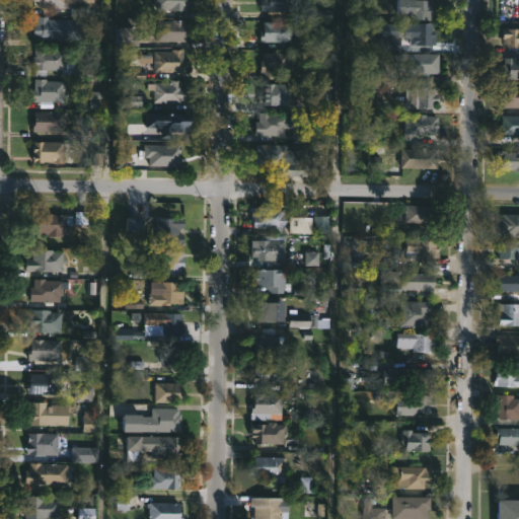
[(92,0),(92,15),(72,14),(73,7),(40,6),(40,1),(34,1),(34,0),(92,0)]
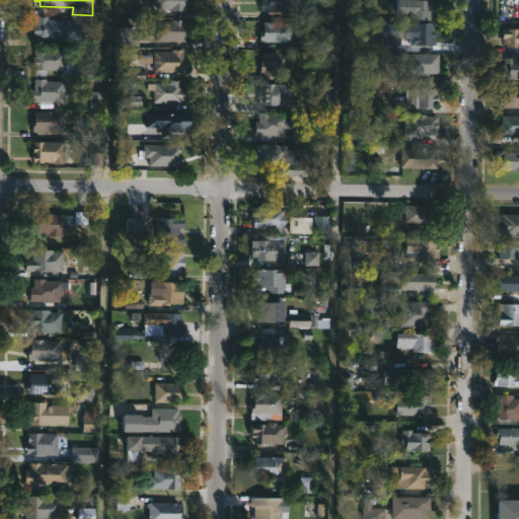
[(188,0),(188,10),(156,8),(156,0),(188,0)]
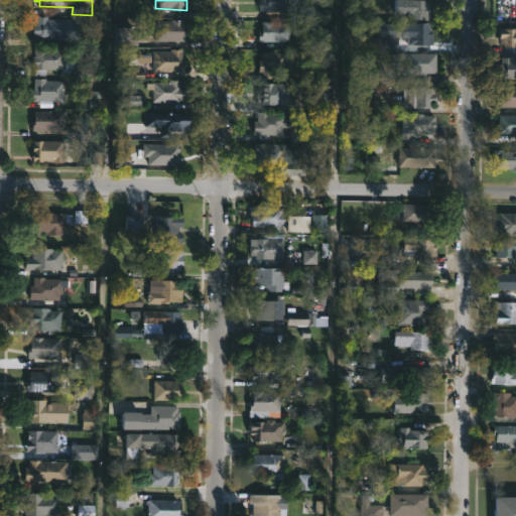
[(297,0),(297,3),(291,3),(291,11),(258,11),(258,0),(297,0)]
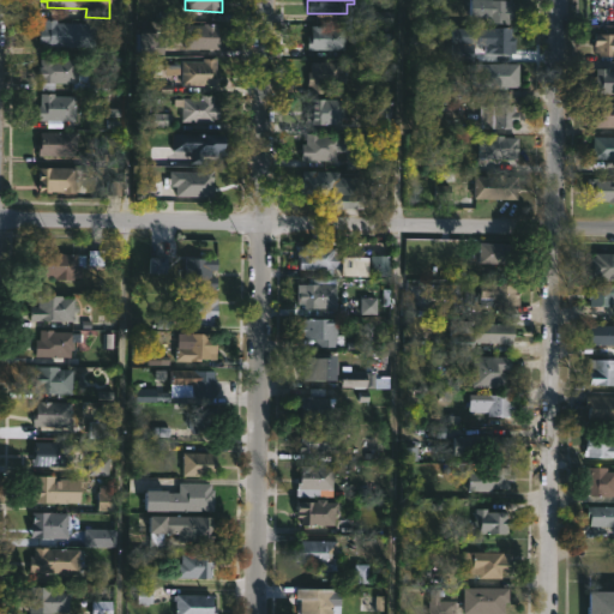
[(513,0),(513,6),(517,6),(517,19),(512,19),(512,23),(487,23),(488,17),(474,16),(474,0),(513,0)]
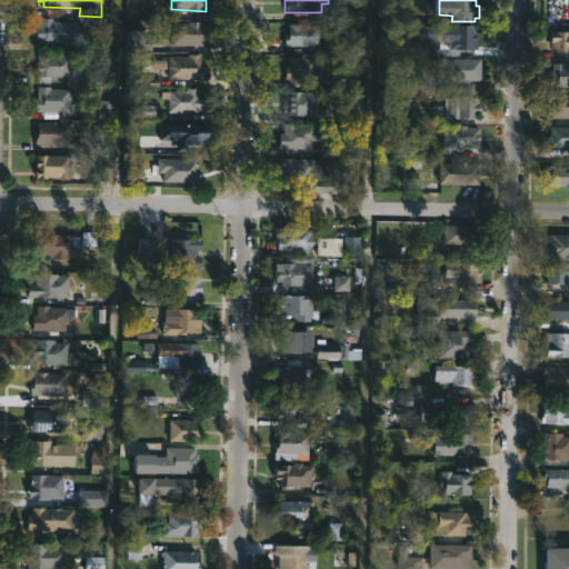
[(72,20),(72,43),(42,42),(42,39),(38,39),(38,26),(42,26),(42,17),(55,17),(55,20),(72,20)]
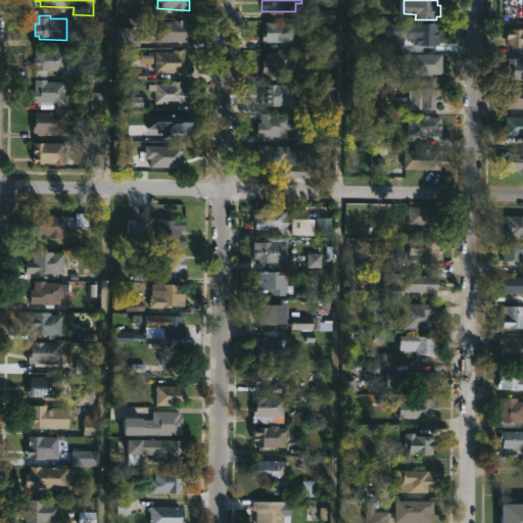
[(186,35),(188,35),(188,41),(157,41),(158,20),(187,18),(186,35)]
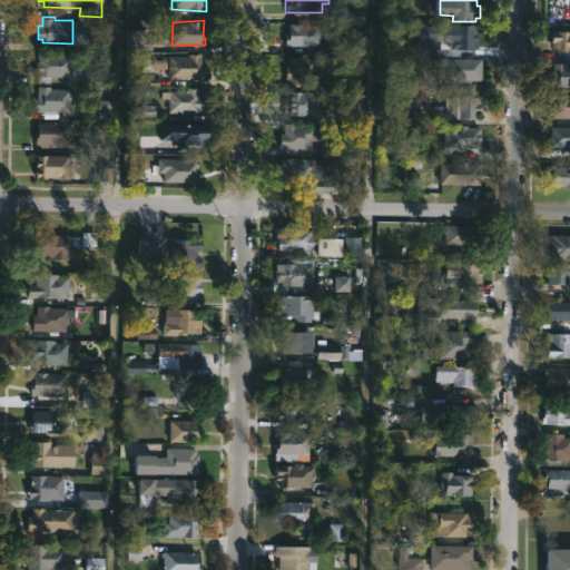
[(323,23),(322,29),(328,29),(328,37),(322,36),(322,45),(286,45),(286,32),(291,32),(291,23),(323,23)]
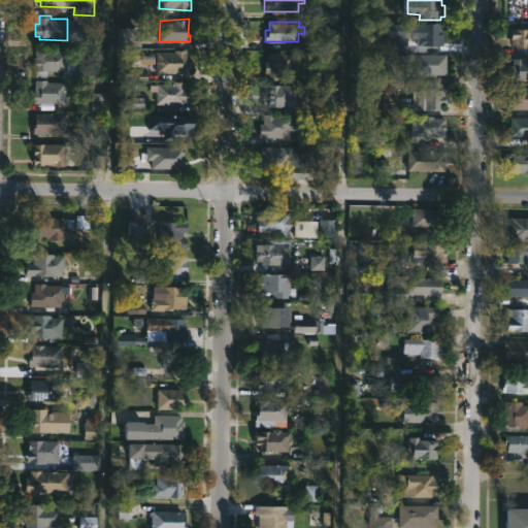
[(441,24),(441,44),(420,44),(420,25),(441,24)]
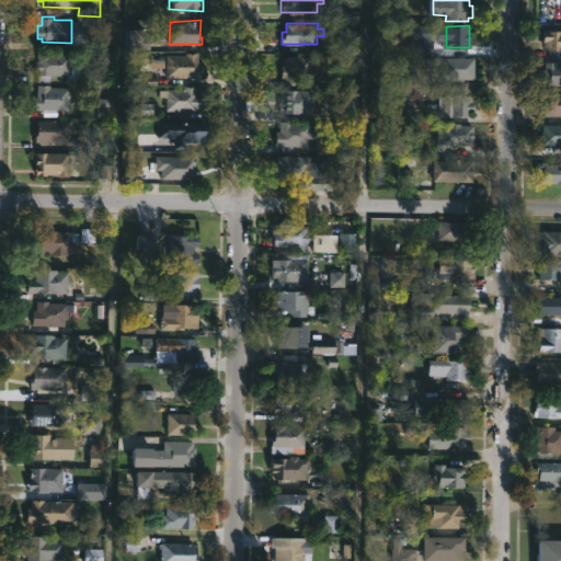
[(149,32),(149,36),(151,36),(151,49),(132,49),(133,30),(149,30),(149,32)]
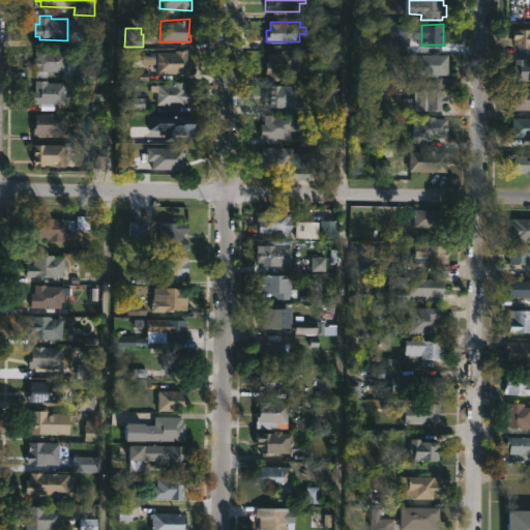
[(529,28),(529,49),(509,49),(509,30),(513,31),(514,28),(529,28)]
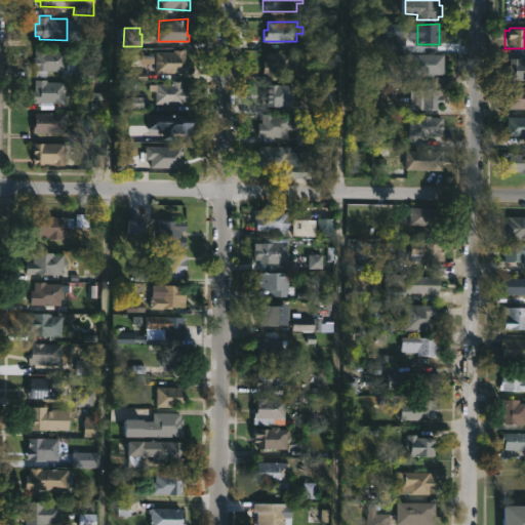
[(67,50),(67,51),(77,51),(77,63),(81,63),(81,69),(94,70),(94,78),(64,77),(64,71),(47,71),(46,77),(35,77),(35,69),(33,69),(33,59),(37,59),(37,49),(67,50)]
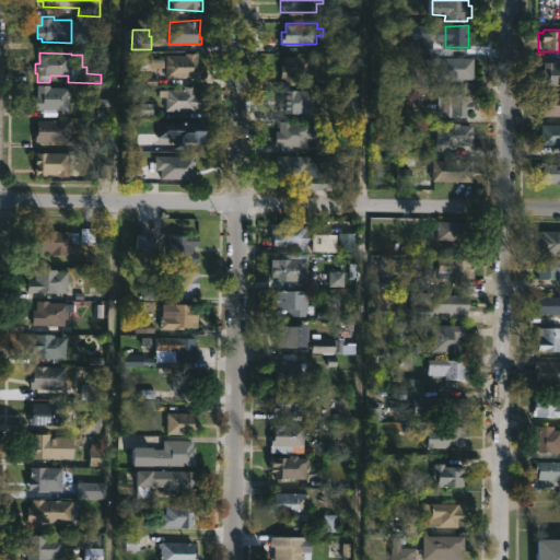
[(199,53),(200,78),(167,77),(167,55),(186,55),(186,53),(199,53)]
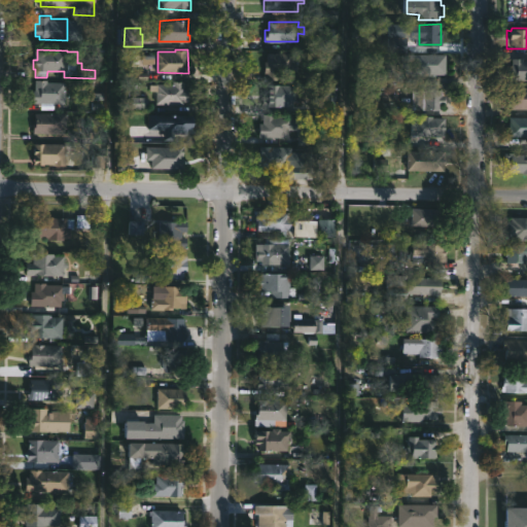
[(294,53),(304,54),(304,65),(293,65),(293,73),(266,73),(268,53),(294,53)]
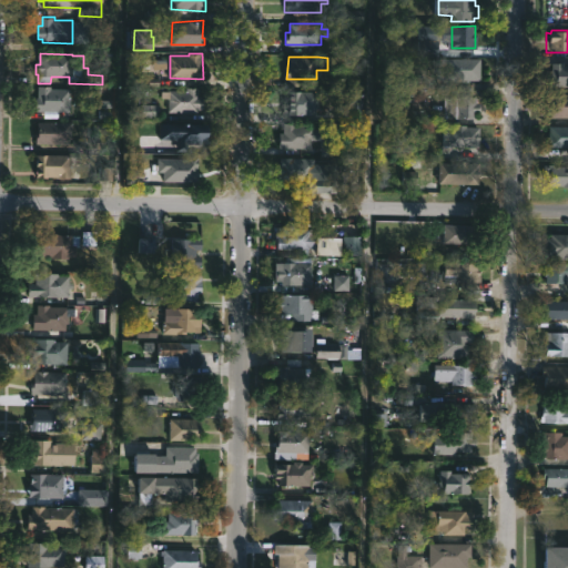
[(482,81),(439,80),(439,71),(436,71),(435,59),(482,59),(482,81)]
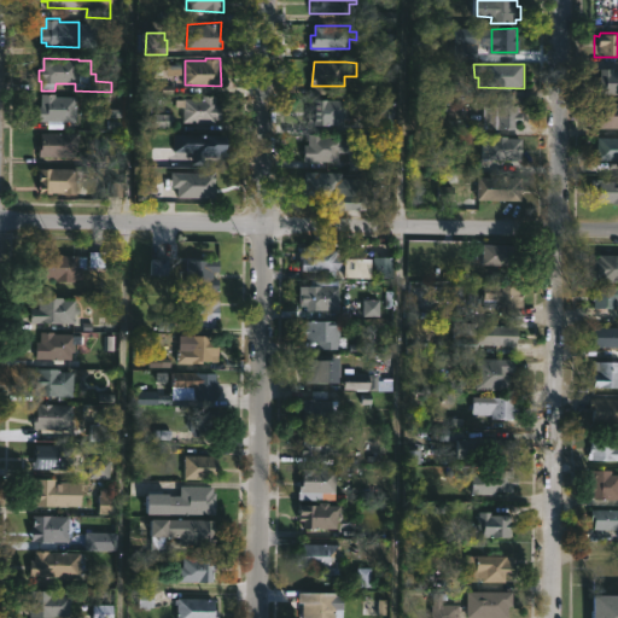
[(610,69),(608,70),(617,70),(617,94),(595,94),(595,69),(610,69)]
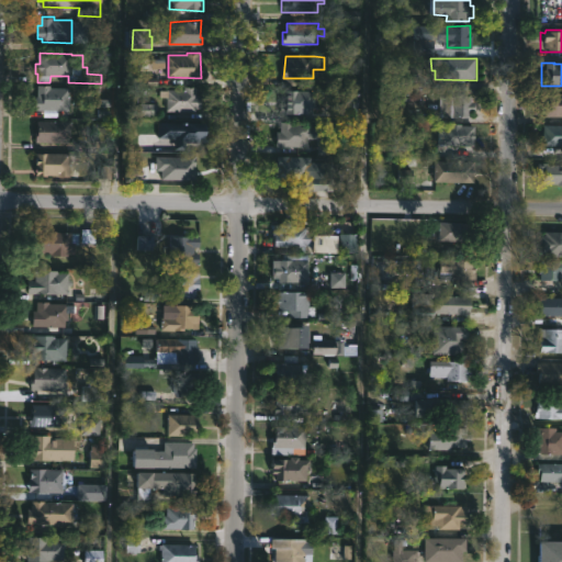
[(70,88),(70,111),(36,110),(37,85),(52,85),(52,88),(70,88)]
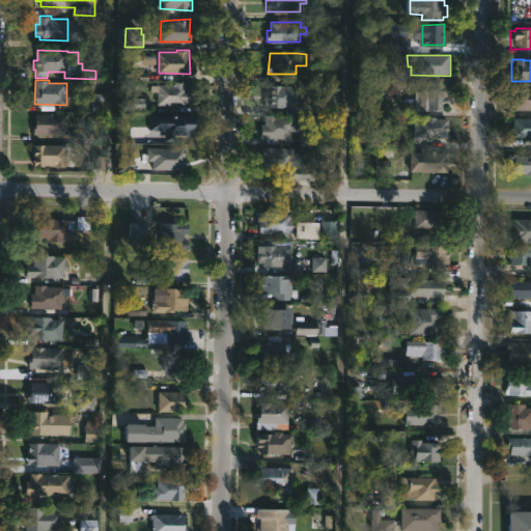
[(186,82),(186,88),(189,88),(189,103),(185,103),(185,106),(158,105),(158,93),(152,92),(152,85),(174,84),(174,82),(186,82)]
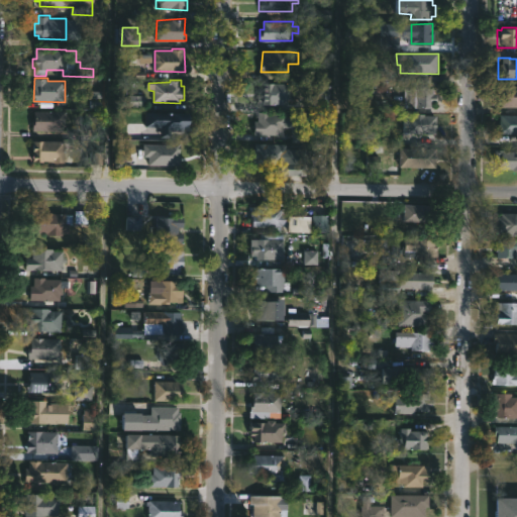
[(275,85),(275,90),(286,90),(285,99),(276,99),(276,105),(261,105),(261,82),(275,83),(275,85)]
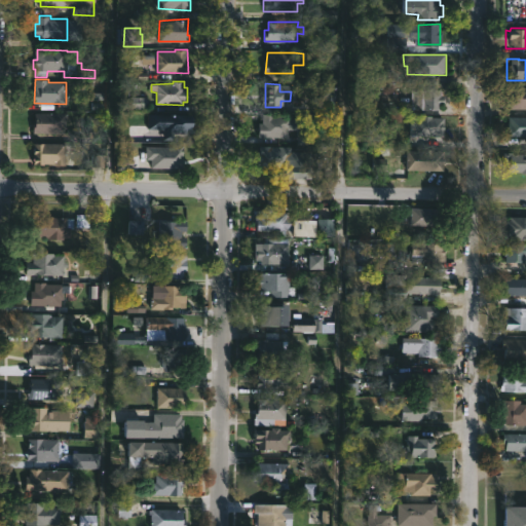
[(518,85),(518,87),(525,87),(525,109),(503,109),(504,96),(509,96),(509,87),(518,85)]
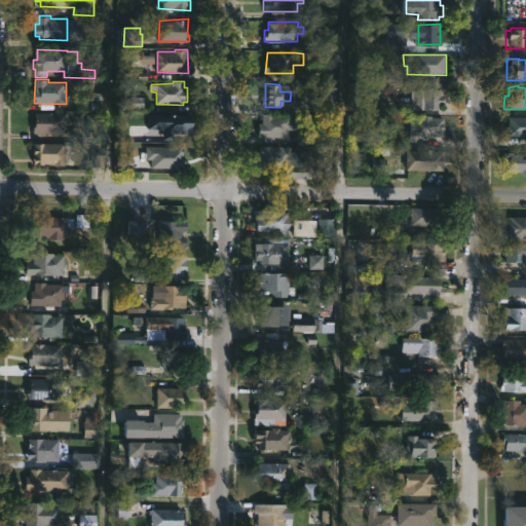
[(443,89),(443,95),(447,95),(447,104),(442,104),(442,109),(417,109),(417,88),(443,89)]
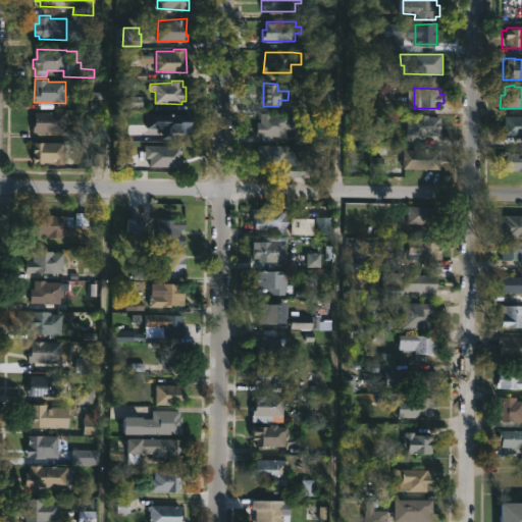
[(193,110),(192,129),(187,129),(187,133),(173,133),(173,140),(162,140),(162,128),(148,127),(148,114),(162,114),(162,109),(193,110)]
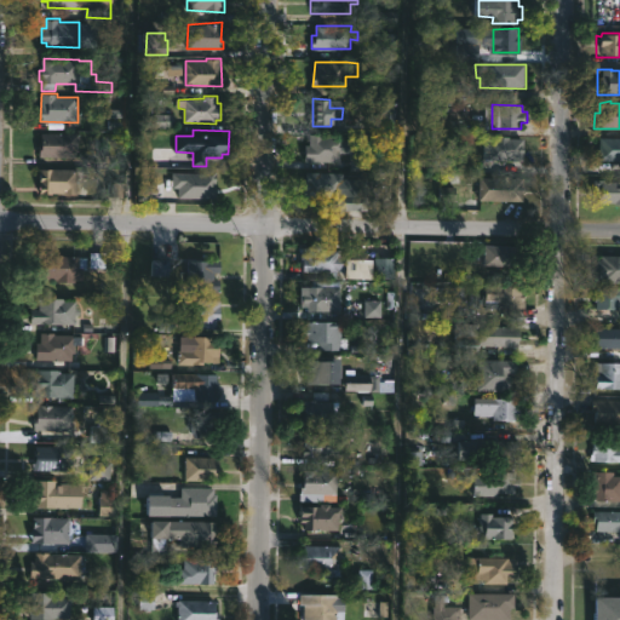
[(73,158),(41,158),(42,132),(74,133),(73,158)]
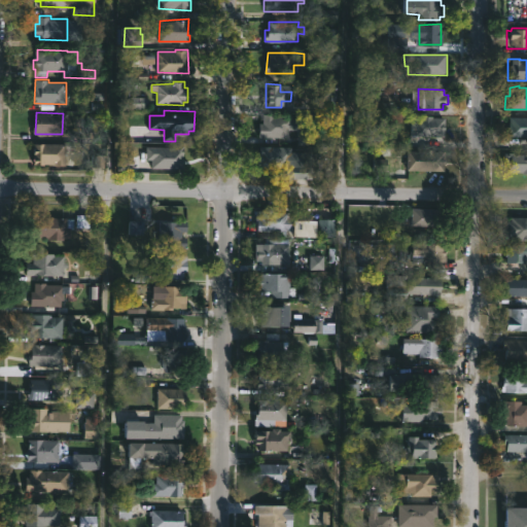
[(276,114),(293,115),(293,131),(289,131),(289,138),(259,137),(260,124),(264,124),(264,114),(276,114)]
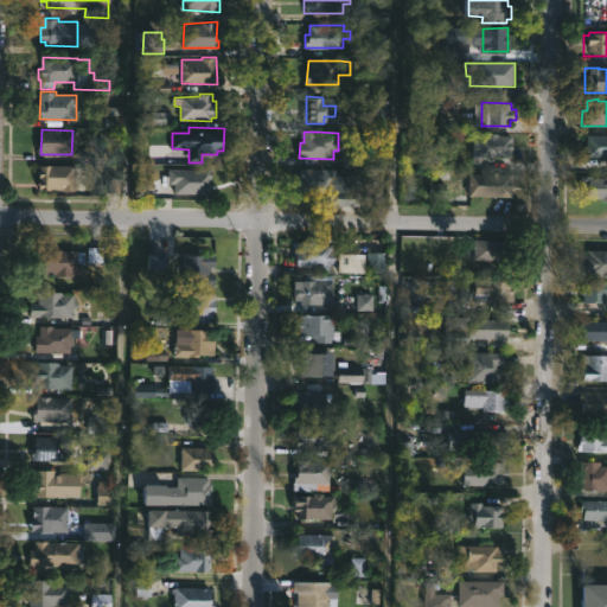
[(499,133),(499,135),(515,135),(513,158),(475,158),(475,135),(499,133)]
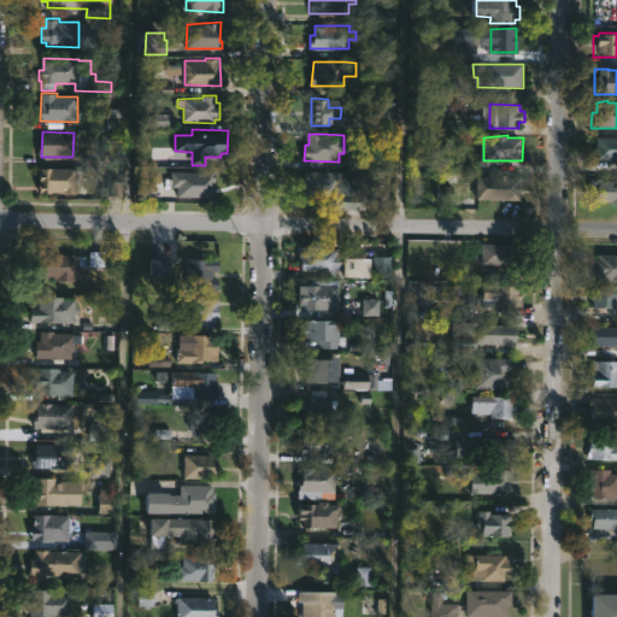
[(616,136),(616,159),(592,159),(592,136),(616,136)]
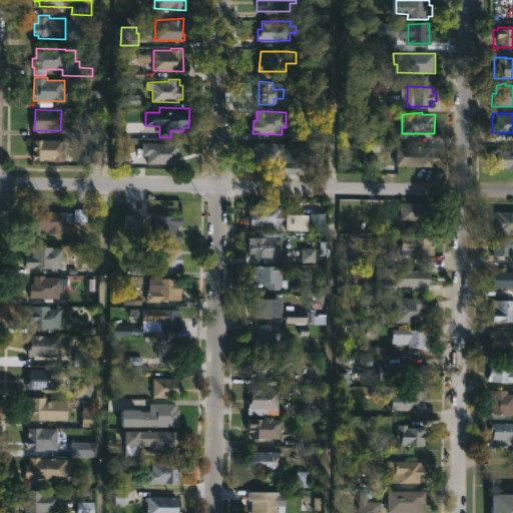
[(49,160),(32,160),(33,139),(64,139),(64,160),(49,160)]
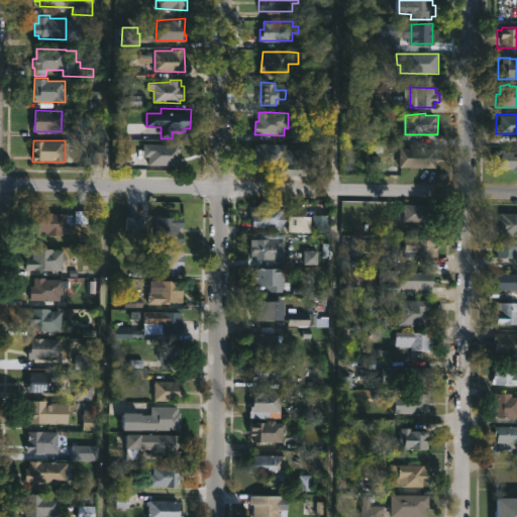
[(181,142),(181,163),(167,162),(167,166),(157,165),(158,143),(181,142)]
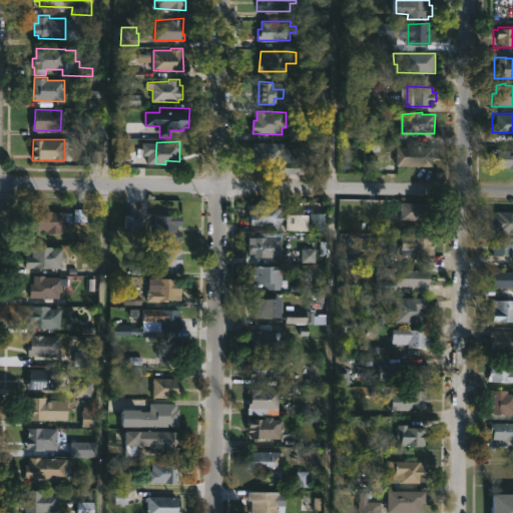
[(304,148),(304,161),(280,161),(280,163),(253,163),(253,161),(251,161),(252,149),(254,149),(254,143),(286,143),(285,148),(304,148)]
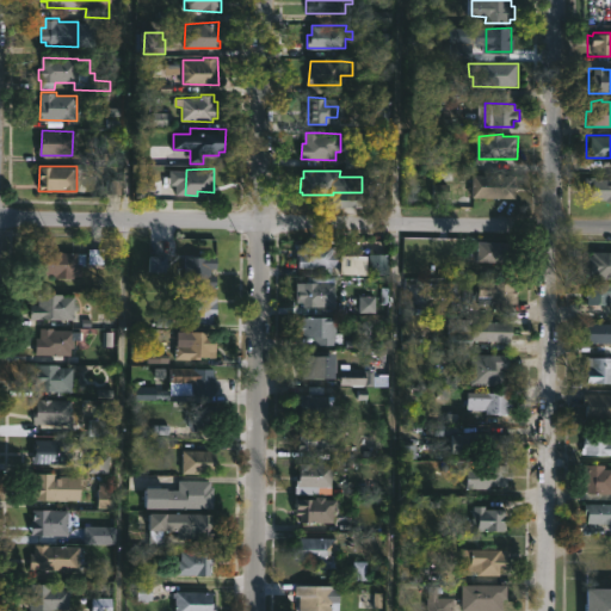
[(503,172),(503,173),(518,174),(518,197),(474,197),(475,173),(503,172)]
